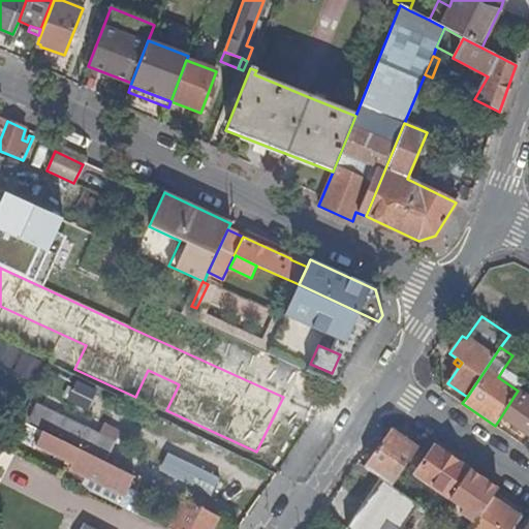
[(74,369),(72,374),(131,404),(135,397),(74,369)]
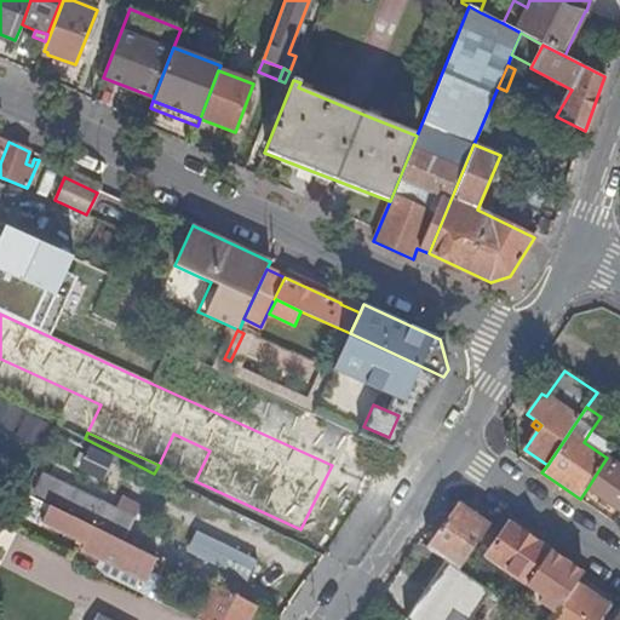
[(614,448),(590,432),(584,442),(607,458),(614,448)]
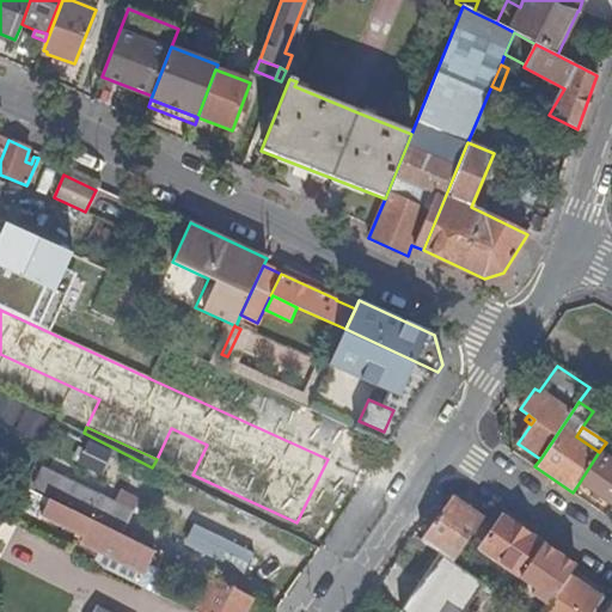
[(74,459),(99,475),(112,454),(87,438),(74,459)]
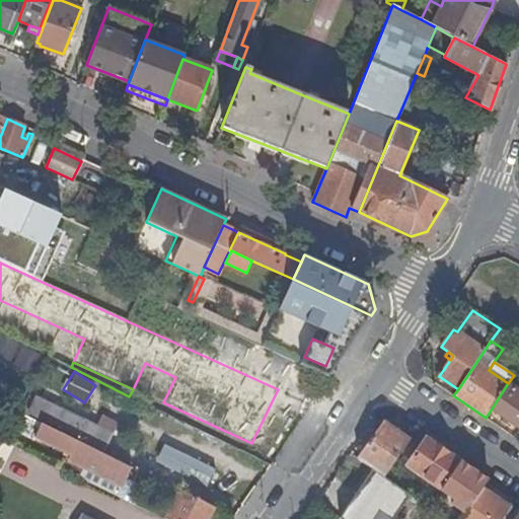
[(278,389),(271,403),(312,422),(320,409),(278,389)]
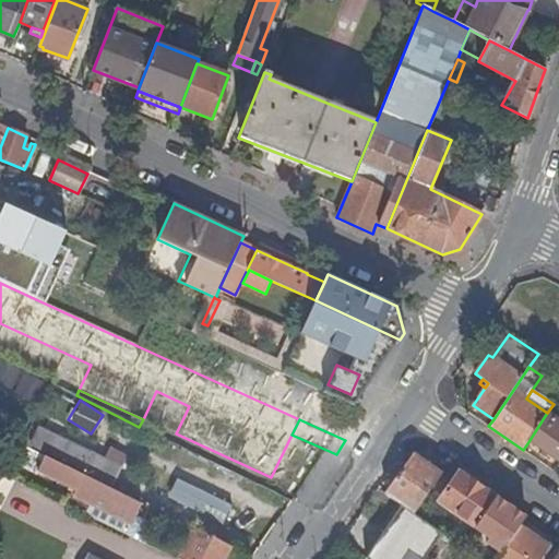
[(530,440),(558,460),(558,426),(557,429),(543,419),(530,440)]
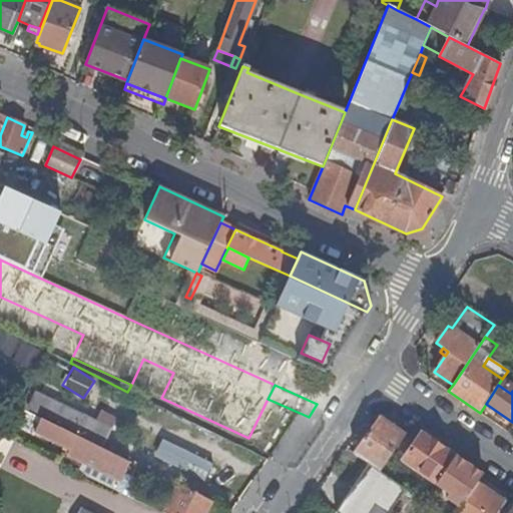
[(50,402),(42,419),(104,450),(112,433),(50,402)]
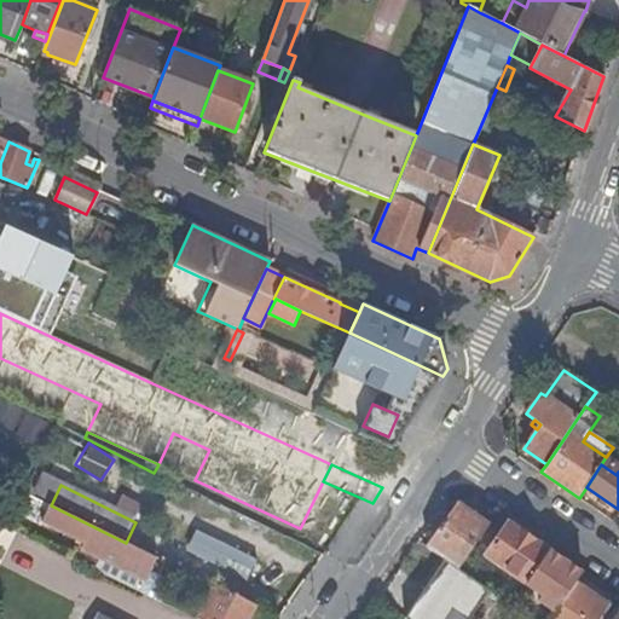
[(457,504),(427,548),(458,570),(489,526),(457,504)]
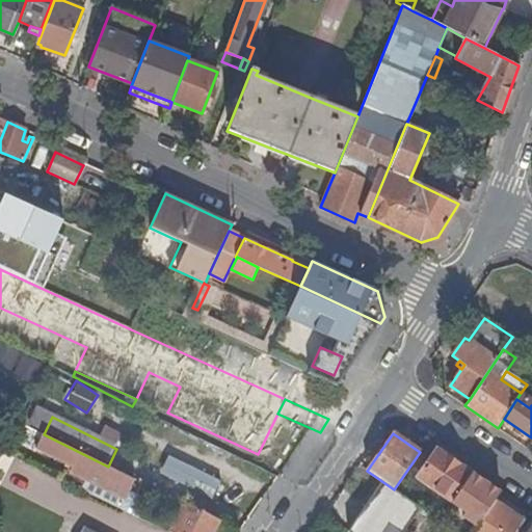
[(44,434),(43,434),(36,448),(77,469),(75,473),(89,480),(82,493),(120,511),(135,480),(108,467),(44,434)]
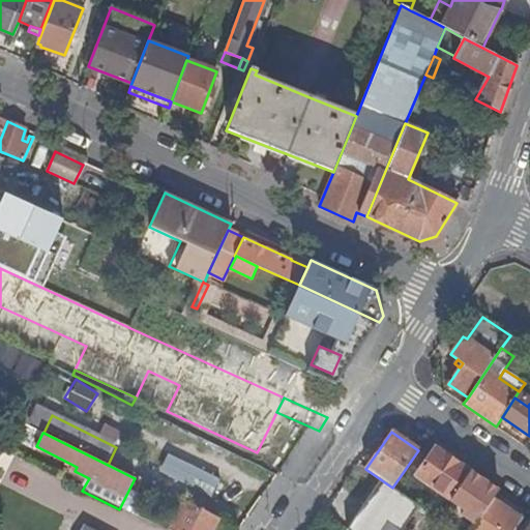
[(447,497),(467,470),(435,448),(416,475),(447,497)]
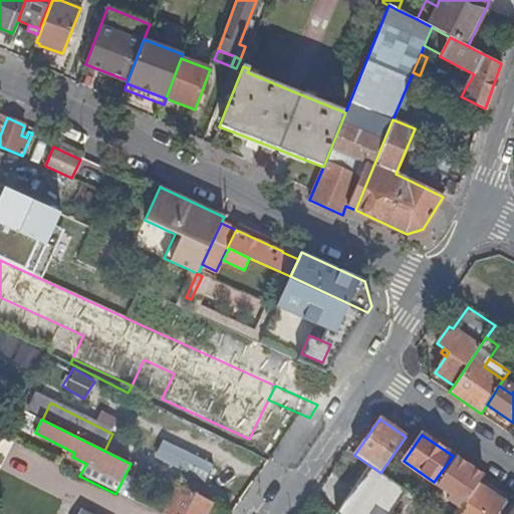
[(154,457),(206,480),(214,462),(162,439),(154,457)]
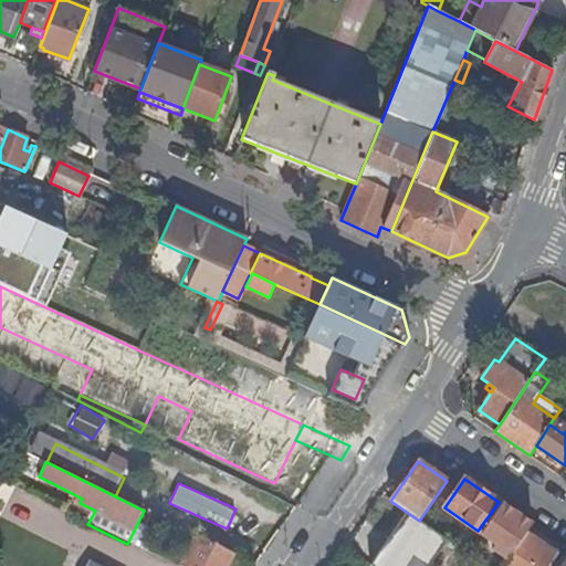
[(515,546),(519,541),(524,533),(531,524),(502,504),(481,534),(495,544),(492,549),(506,559),(515,546)]
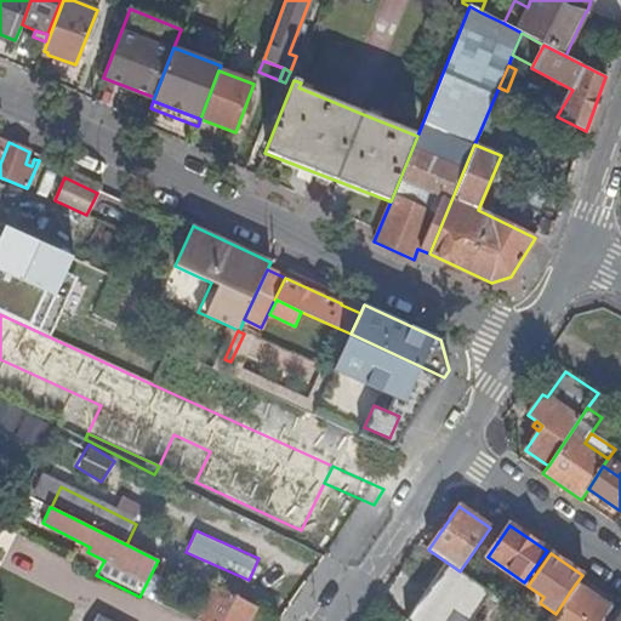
[(551,620),(602,620),(611,609),(575,585),(569,593),(565,599),(556,614),(551,620)]
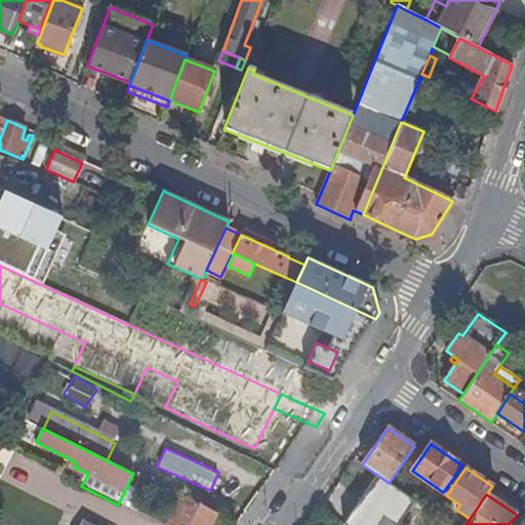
[(182,497),(167,524),(209,524),(215,514),(182,497)]
